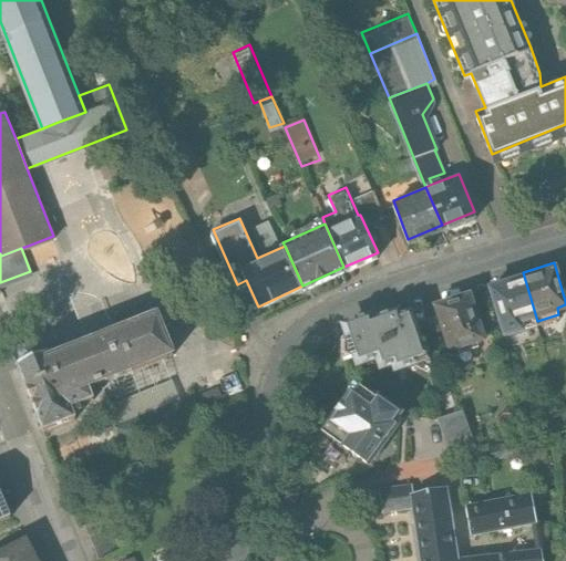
[(505,331),(537,321),(523,272),(490,282),(505,331)]
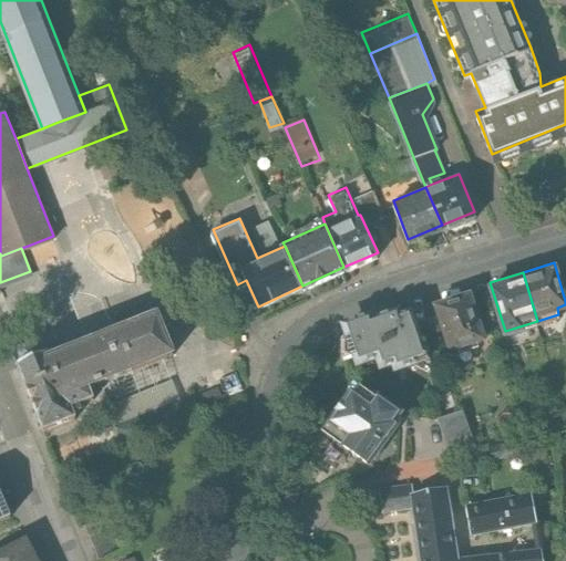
[(455,295),(438,302),(450,344),(483,334),(470,291),(469,292),(464,291),(458,293),(455,295)]
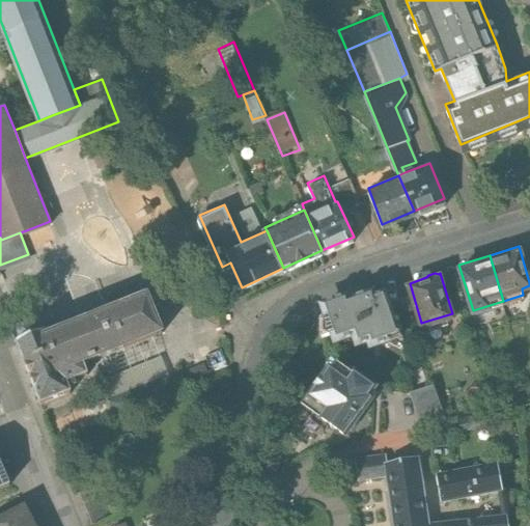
[(389,296),(387,289),(372,295),(371,291),(347,299),(345,295),(325,302),(327,306),(328,311),(319,314),(319,333),(334,328),(336,333),(336,334),(354,328),(358,337),(370,333),(372,339),(400,329),(397,321),(389,296)]
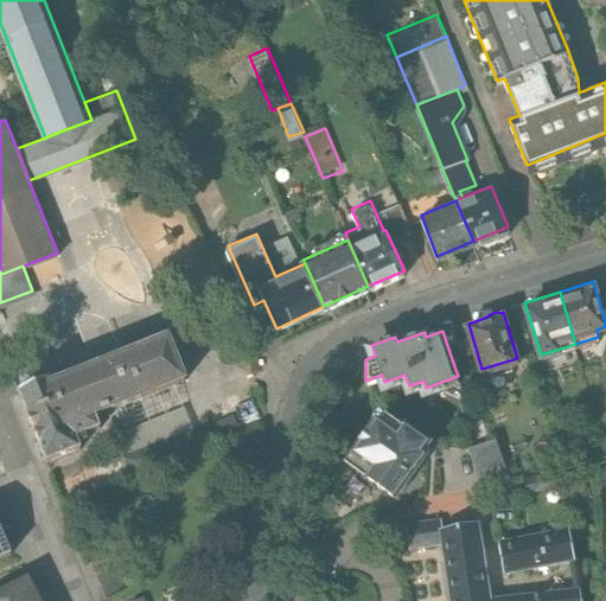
[(458,333),(445,338),(454,366),(469,360),(458,333)]
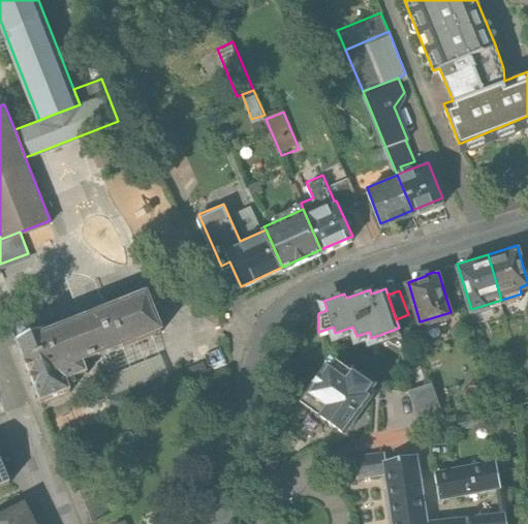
[(16,340),(40,400),(69,389),(68,384),(75,381),(73,375),(88,369),(84,359),(132,340),(161,328),(147,291),(119,303),(56,328),(47,332),(45,329),(16,340)]
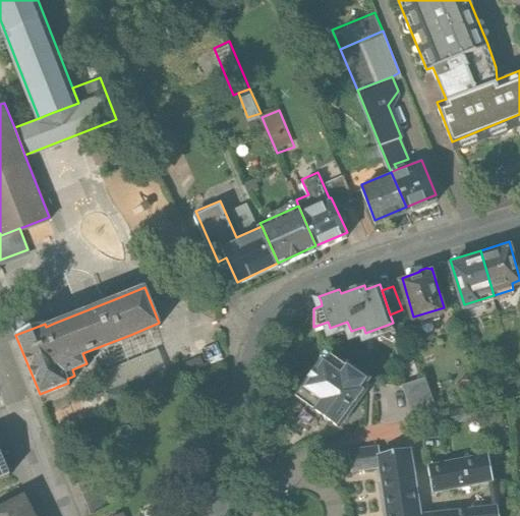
[(322,305),(321,300),(315,302),(297,328),(318,342),(328,328),(330,327),(328,322),(313,327),(313,308),(322,305)]
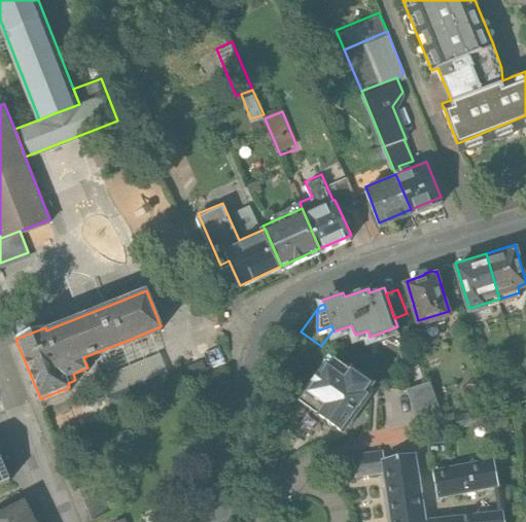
[(308,393),(304,399),(343,429),(370,394),(364,391),(372,382),(352,368),(350,371),(345,368),(341,374),(328,364),(307,392),(308,393)]
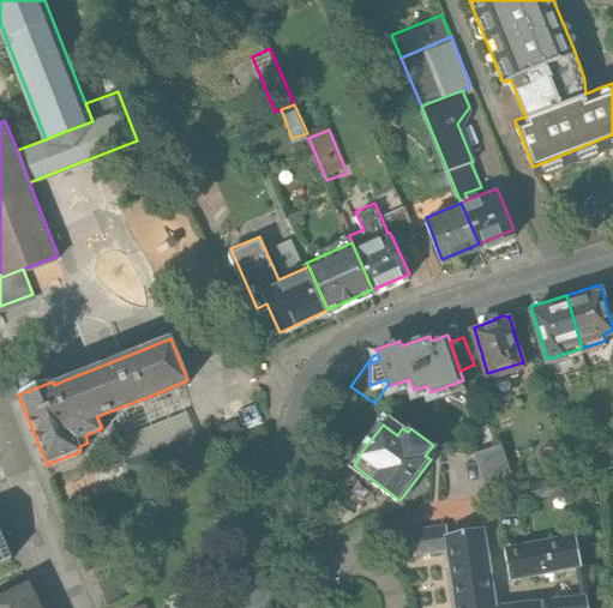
[(196,431),(128,457),(136,477),(204,451),(196,431)]
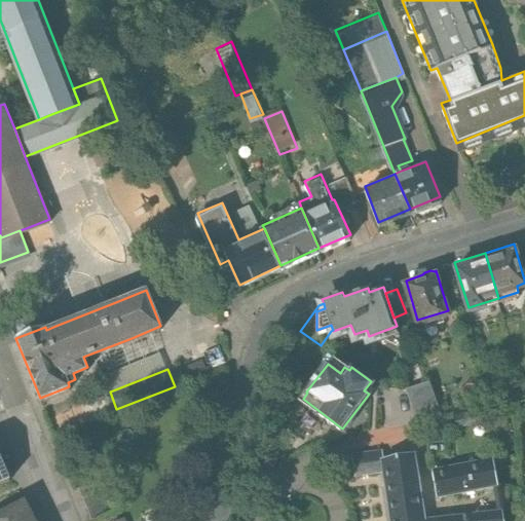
[(428,378),(406,386),(418,419),(442,416),(428,378)]
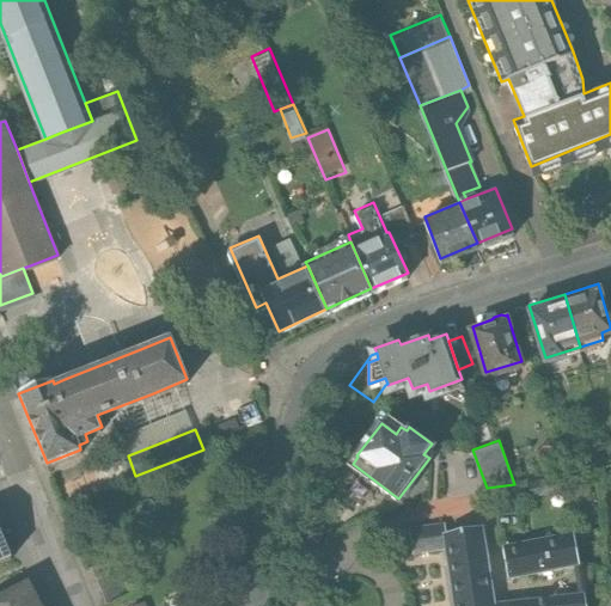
[(448,548),(446,531),(445,520),(410,526),(414,552),(448,548)]
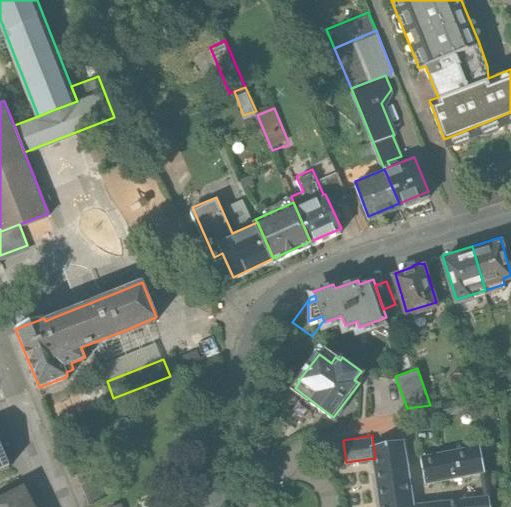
[(402,439),(373,444),(375,458),(381,506),(412,506),(410,490),(407,469),(403,448),(402,439)]
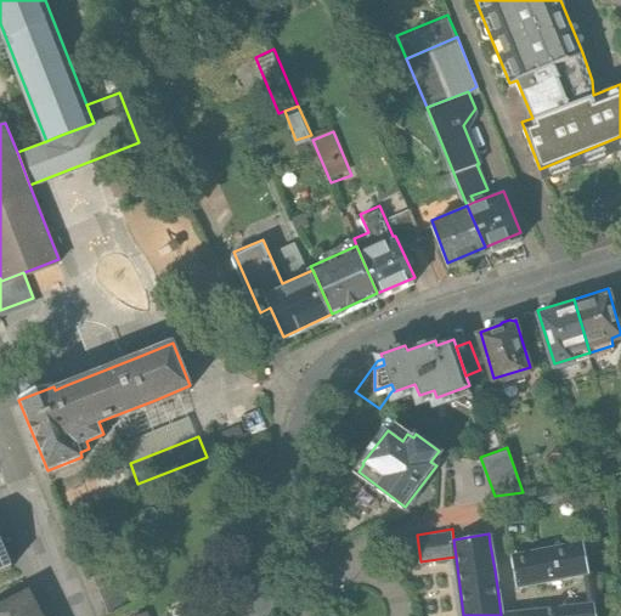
[(0,568),(11,563),(0,536),(0,568)]
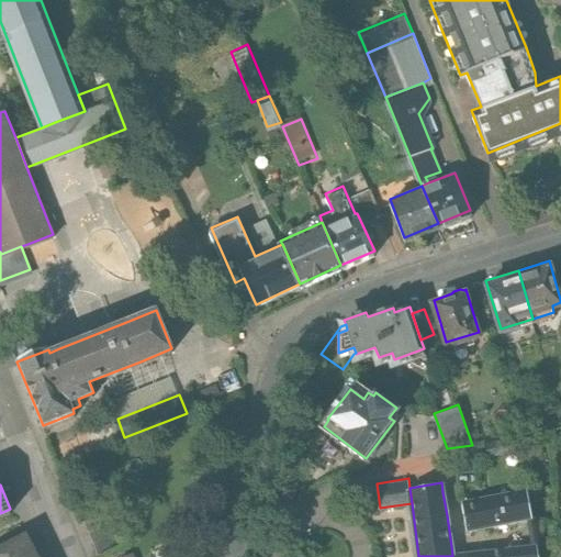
[(527,490),(462,501),(468,530),(533,516),(527,490)]
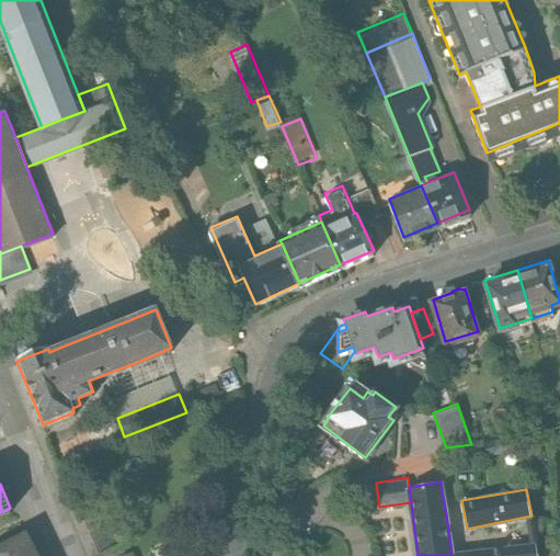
[(109,506),(86,515),(100,552),(122,543),(112,519),(113,518),(109,506)]
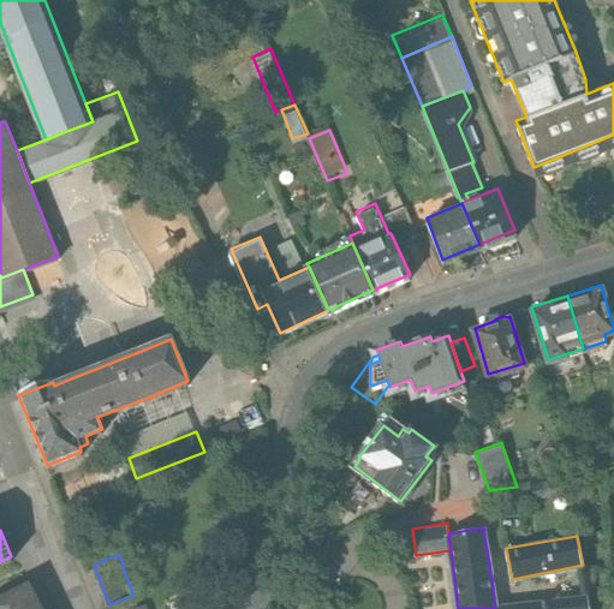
[(41,608),(29,584),(0,598),(0,608),(41,608)]
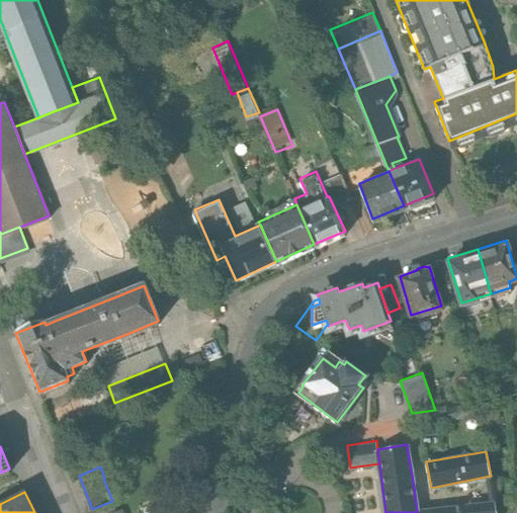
[(497,512),(496,502),(431,510),(431,512),(497,512)]
